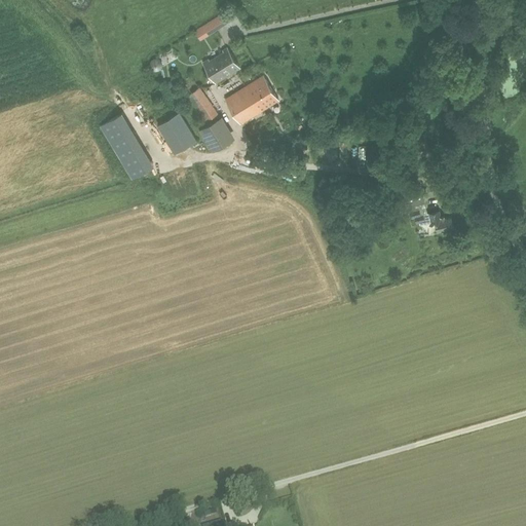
[(204,33),(207,36),(229,23),(224,13),(193,33),(196,38),(204,33)]
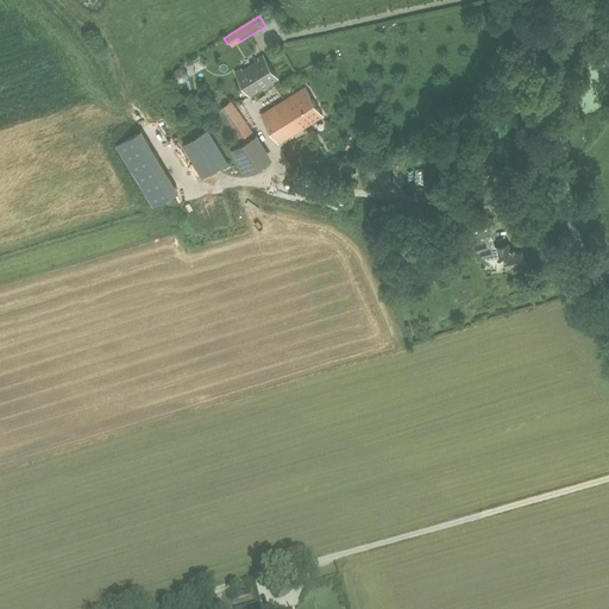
[(259,58),(261,60),(244,70),(243,68),(237,73),(251,96),(278,79),(264,55),(259,58)]
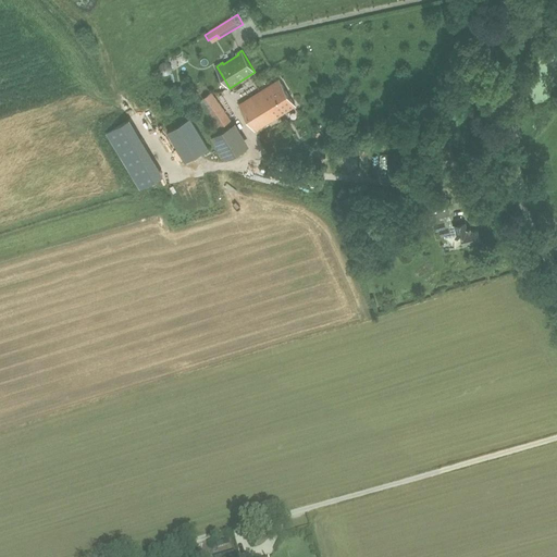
[(164,74),(172,81),(176,76),(169,70),(164,74)]
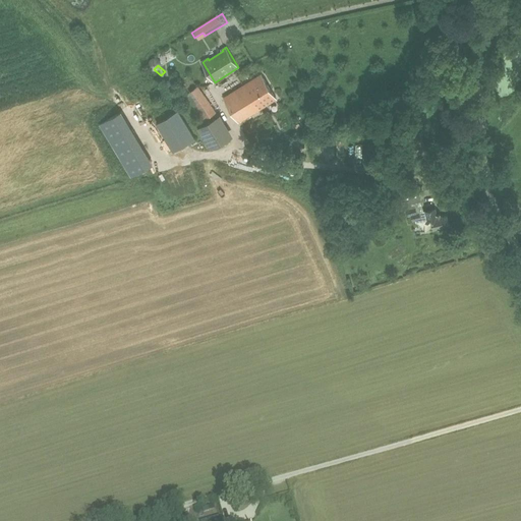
[(277,100),(262,75),(224,98),(239,122),(277,100)]
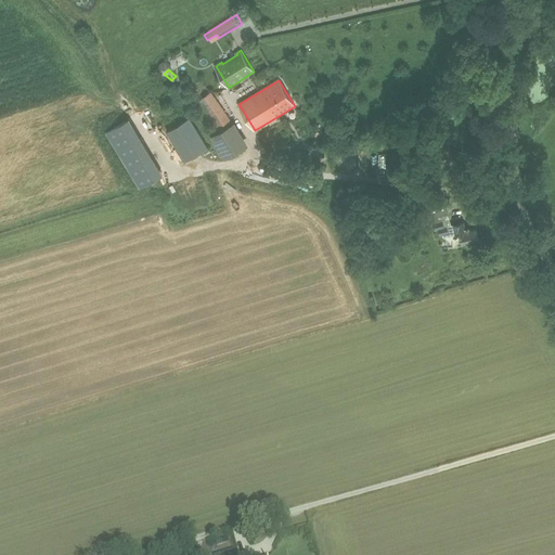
[(191,116),(167,131),(184,160),(208,146),(191,116)]
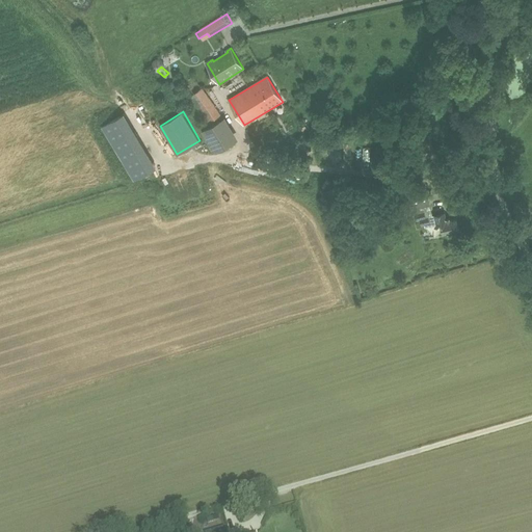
[(240,135),(233,126),(228,130),(222,124),(208,135),(219,151),(240,135)]
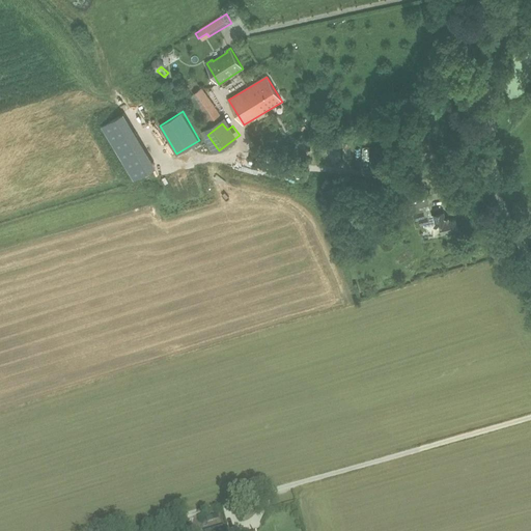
[(316,133),(315,131),(311,132),(309,127),(304,129),(306,137),(316,133)]
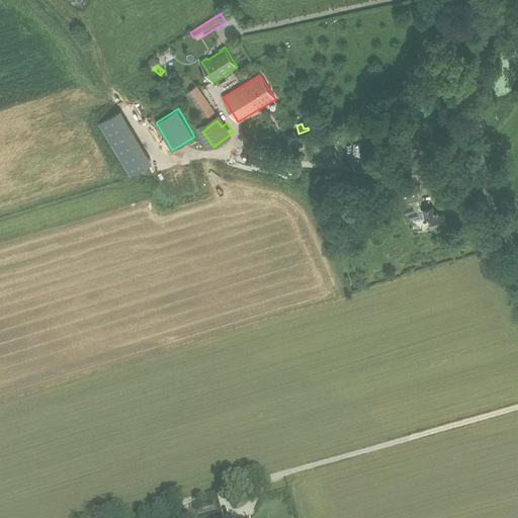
[(431,228),(447,224),(445,212),(438,214),(438,211),(434,212),(433,206),(421,209),(418,196),(403,200),(406,214),(410,213),(411,219),(414,218),(415,220),(428,217),(431,228)]
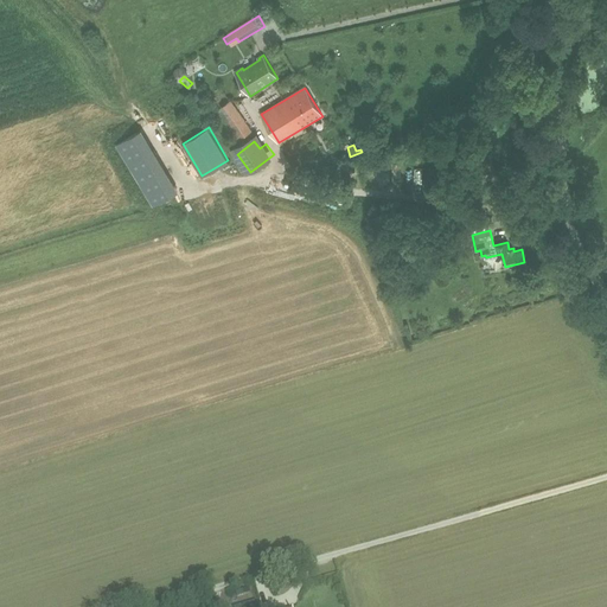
[(452,243),(451,232),(440,235),(441,244),(452,243)]
